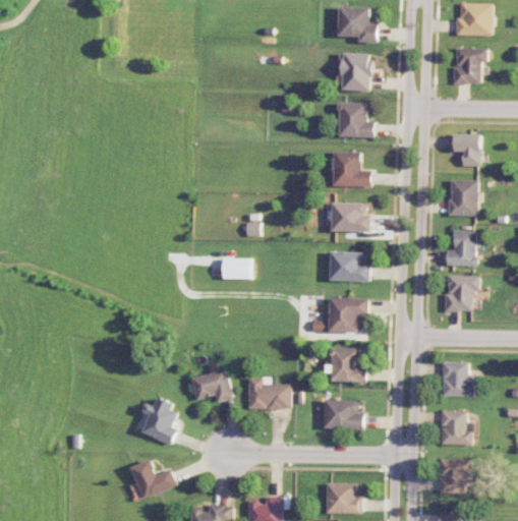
[(492,36),(492,3),(460,2),(459,17),(455,17),(455,35),(492,36)]
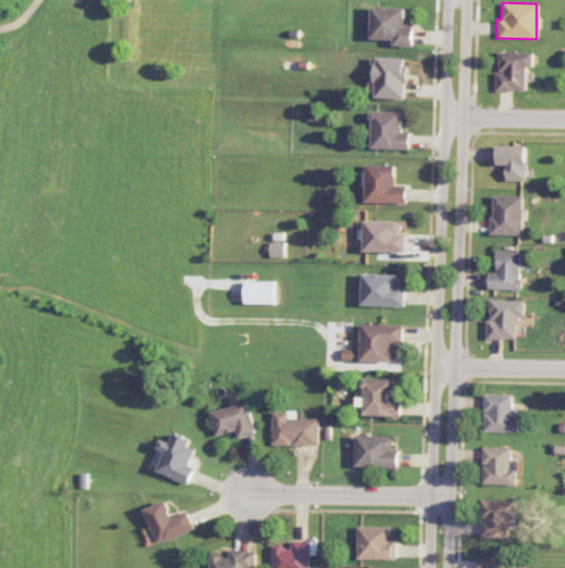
[(411,46),(412,27),(402,26),(403,8),(369,7),(367,39),(391,39),(391,44),(411,46)]
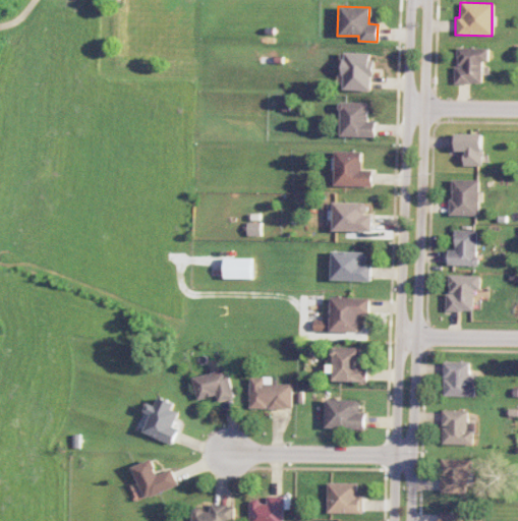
[(479,83),(479,61),(485,61),(486,48),(454,47),(454,83),(479,83)]
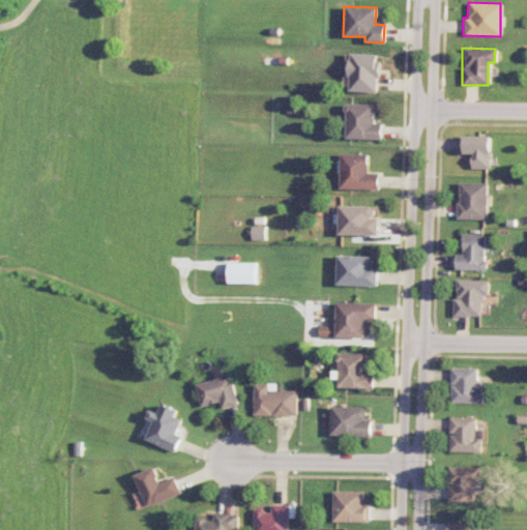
[(378,54),(348,53),(347,91),(377,92),(378,54)]
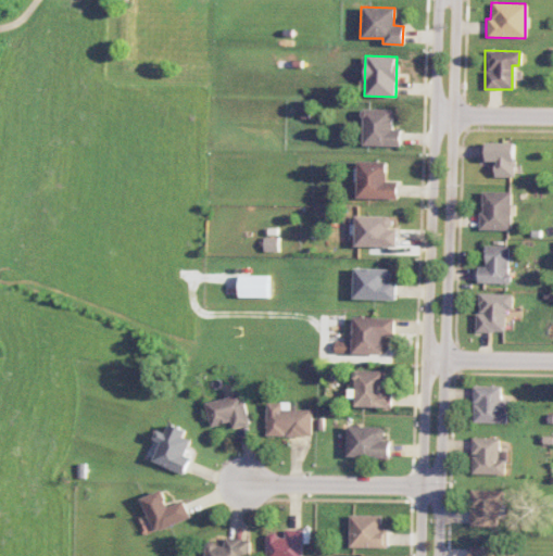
[(361,146),(399,146),(399,129),(391,129),(392,109),(362,109),(361,146)]
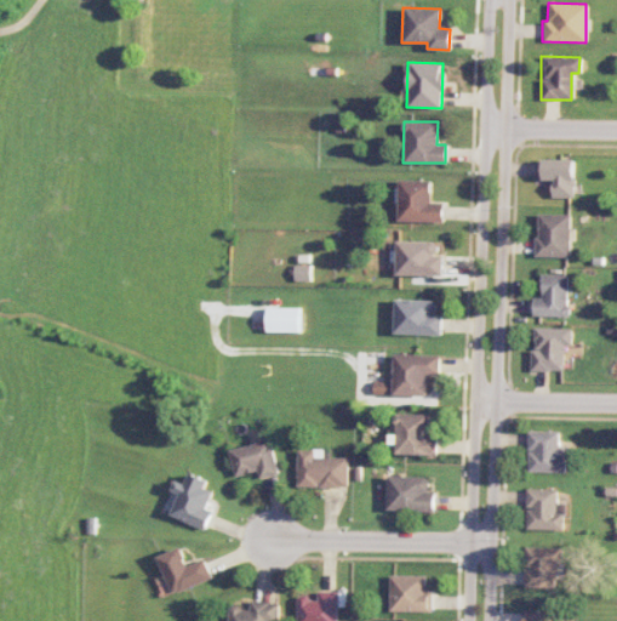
[(549,198),(571,198),(572,160),(536,159),(536,180),(549,180),(549,198)]
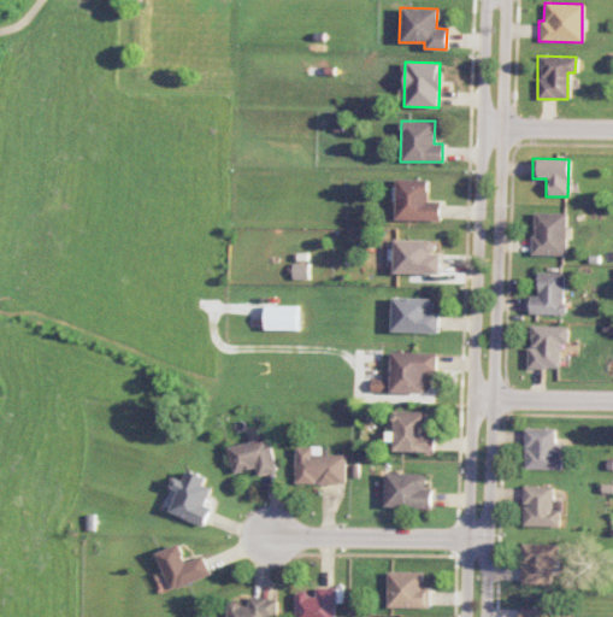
[(394,219),(438,221),(438,201),(426,201),(428,178),(395,178),(394,219)]
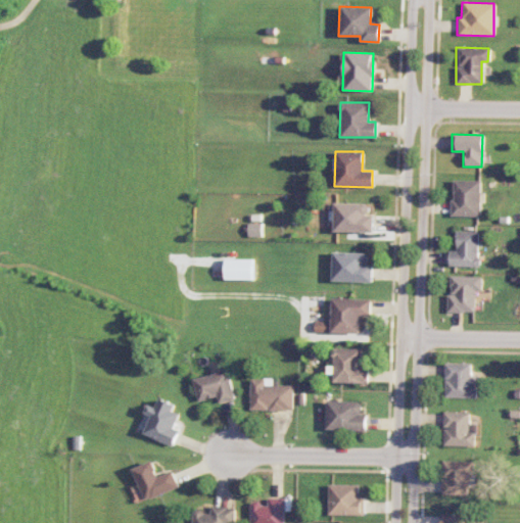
[(478,217),(479,181),(451,180),(450,216),(478,217)]
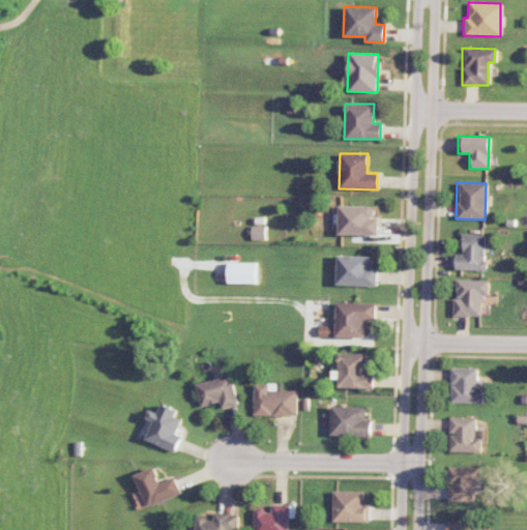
[(371,206),(338,205),(337,234),(376,235),(377,218),(371,218),(371,206)]
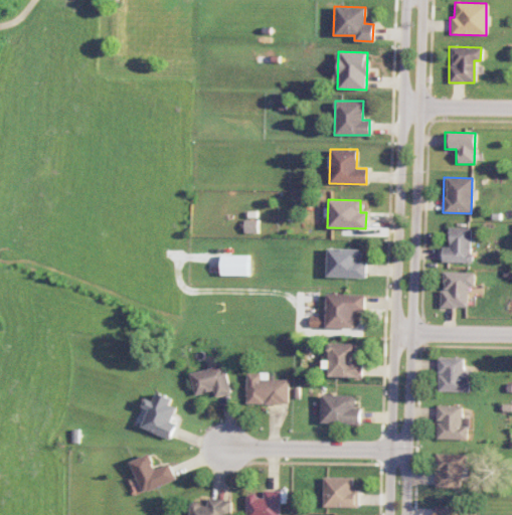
[(256,232),(256,219),(241,220),(242,233),(256,232)]
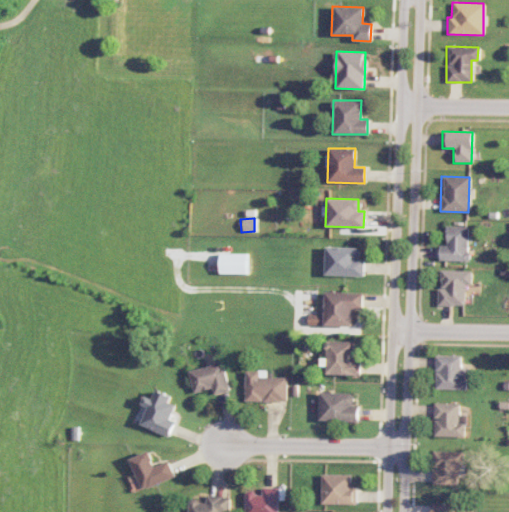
[(438,245),(438,260),(466,261),(467,226),(445,226),(445,246),(438,245)]
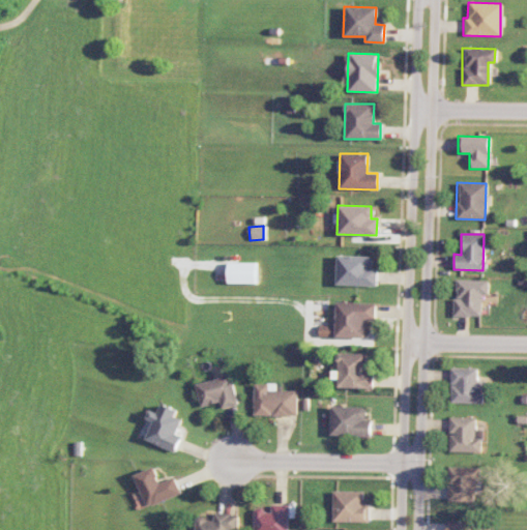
[(376,286),(376,269),(370,268),(370,256),(335,256),(334,285),(376,286)]
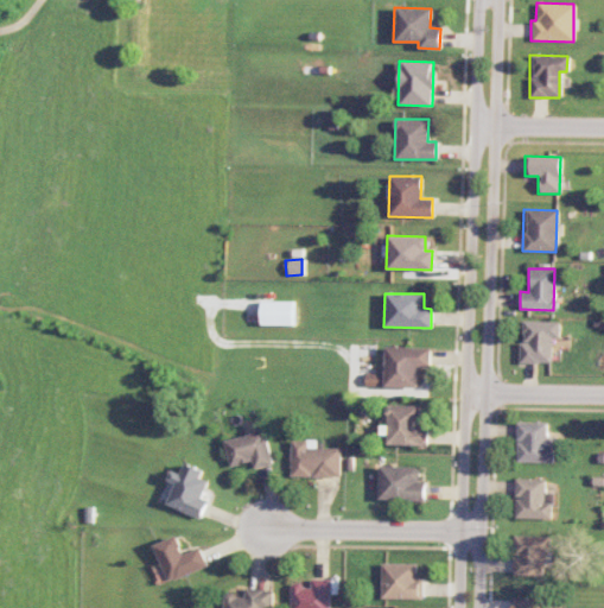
[(290,302),(260,302),(259,324),(290,324),(290,302)]
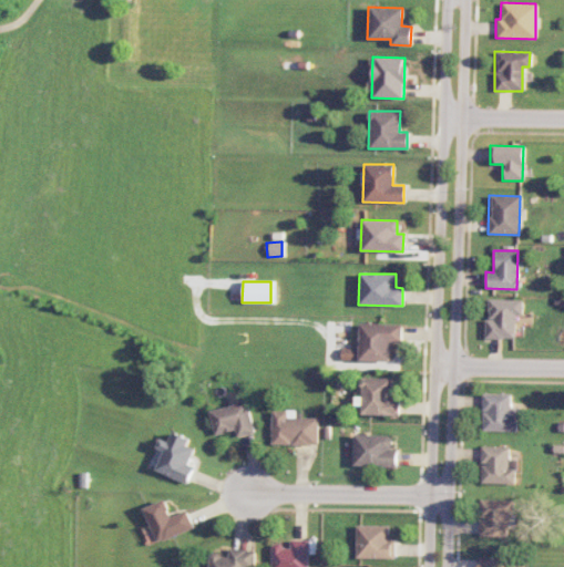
[(513,339),(513,315),(520,315),(521,300),(485,299),(484,338),(513,339)]
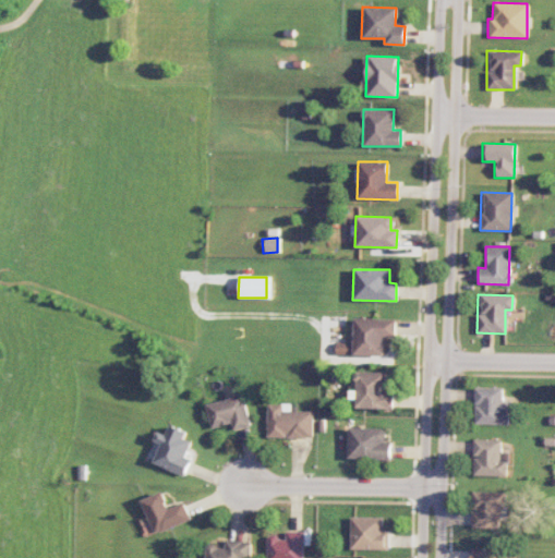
[(381,355),(382,336),(394,337),(395,319),(352,317),(351,343),(334,342),(334,354),(381,355)]
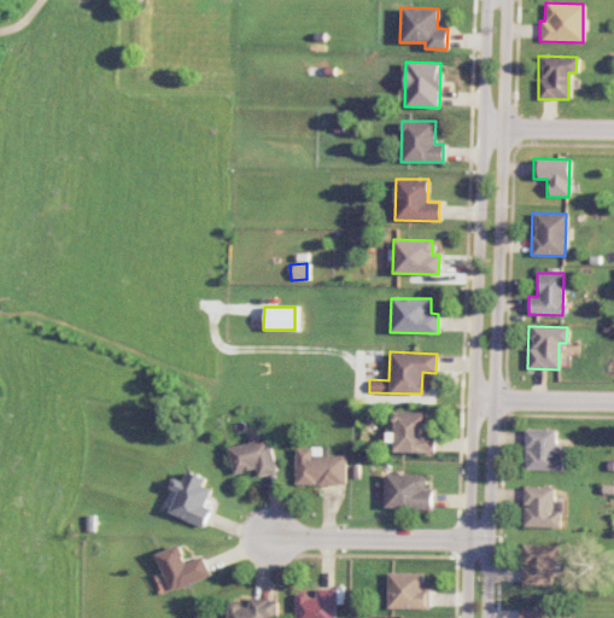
[(430,412),(393,412),(392,453),(428,453),(430,412)]
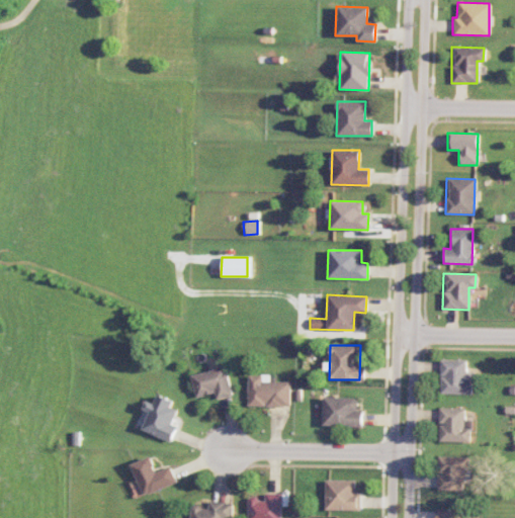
[(464,360),(439,360),(439,375),(440,375),(439,394),(469,394),(469,380),(464,379),(464,360)]
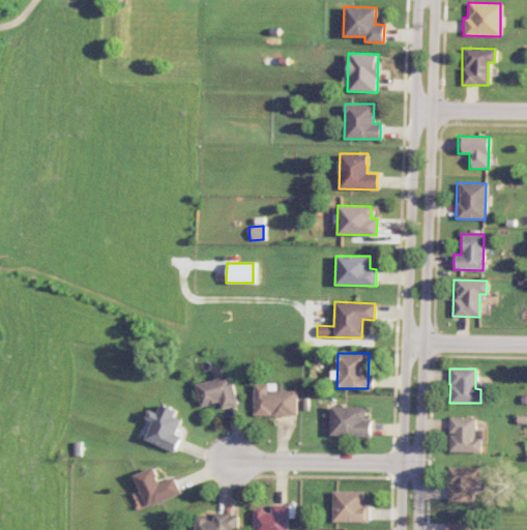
[(218,402),(221,408),(236,404),(229,375),(195,383),(200,407),(218,402)]
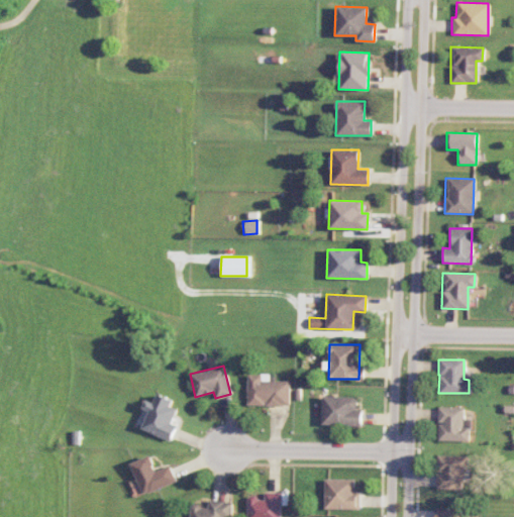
[(269,381),(269,375),(246,374),(246,404),(266,405),(288,406),(288,381),(269,381)]
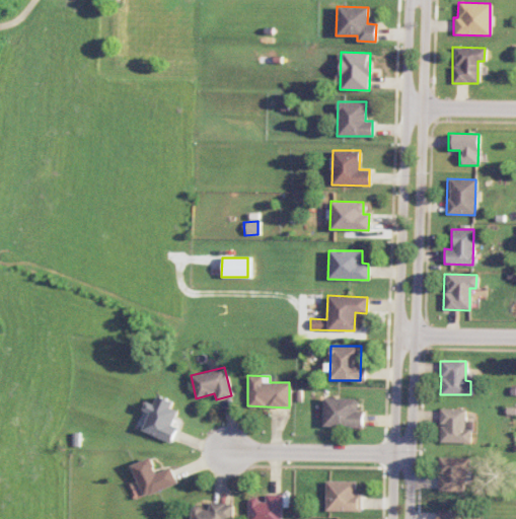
[(169,443),(176,427),(170,425),(178,406),(156,396),(153,404),(146,401),(142,410),(149,413),(142,430),(169,443)]
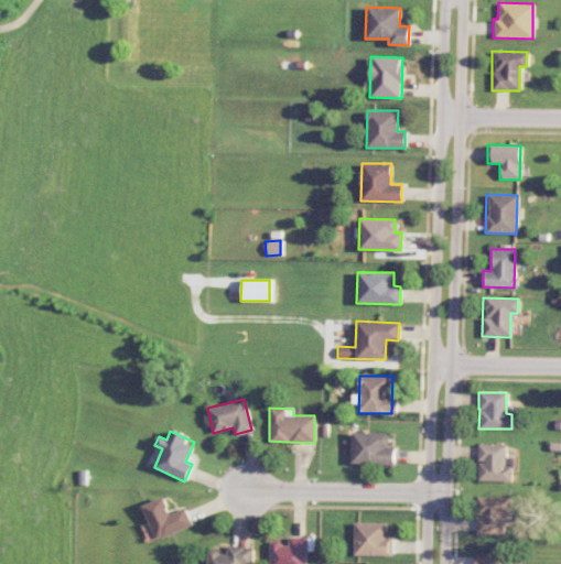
[(351,463),(394,465),(395,446),(389,446),(389,433),(352,432),(351,463)]
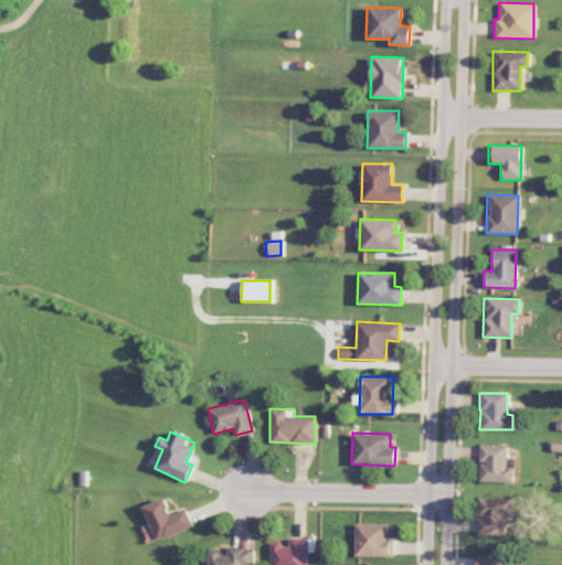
[(511,482),(512,457),(505,457),(506,445),(478,445),(477,462),(478,462),(478,481),(511,482)]
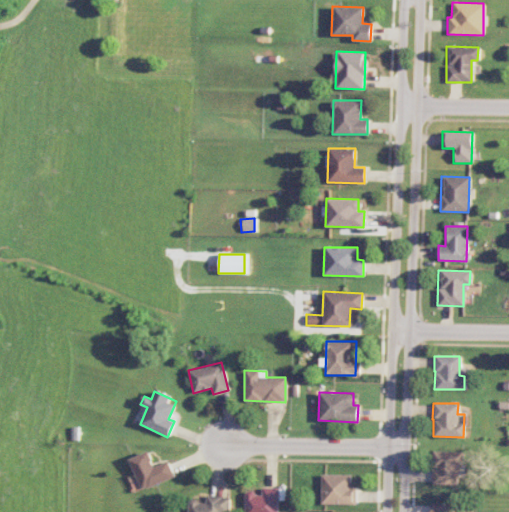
[(431,484),(456,485),(456,465),(462,465),(462,451),(432,450),(431,468),(431,484)]
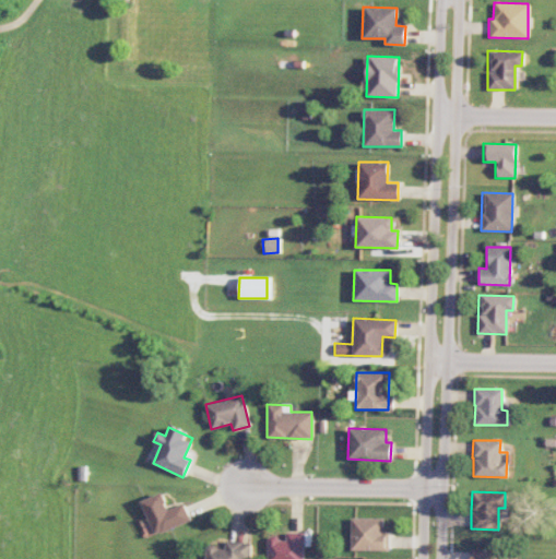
[(140,501),(153,535),(189,521),(182,503),(167,509),(161,492),(140,501)]
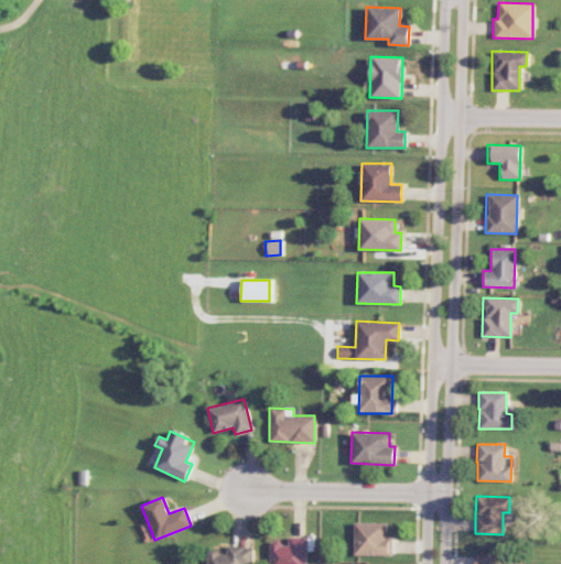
[(353,555),(391,555),(391,538),(386,538),(386,522),(353,522),(353,555)]
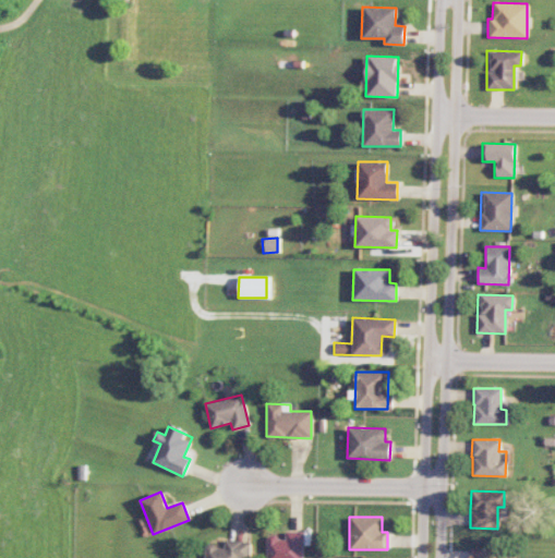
[(300,557),(300,531),(284,531),(284,536),(264,536),(264,557),(300,557)]
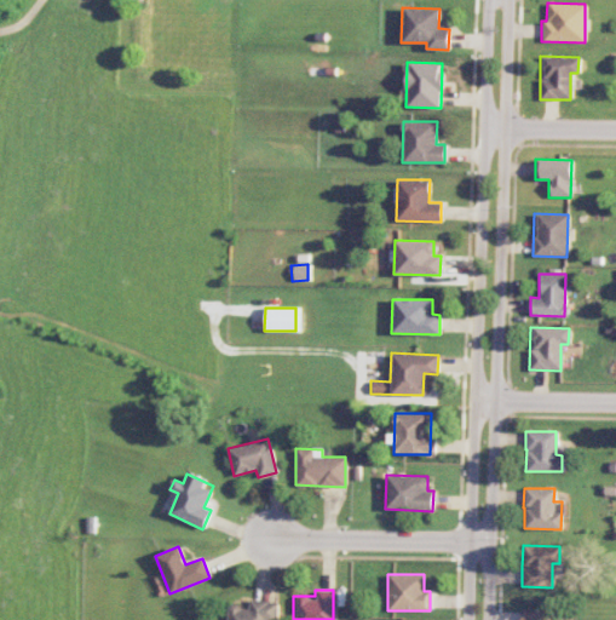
[(225,619),(274,619),(275,601),(247,600),(247,606),(225,604),(225,619)]
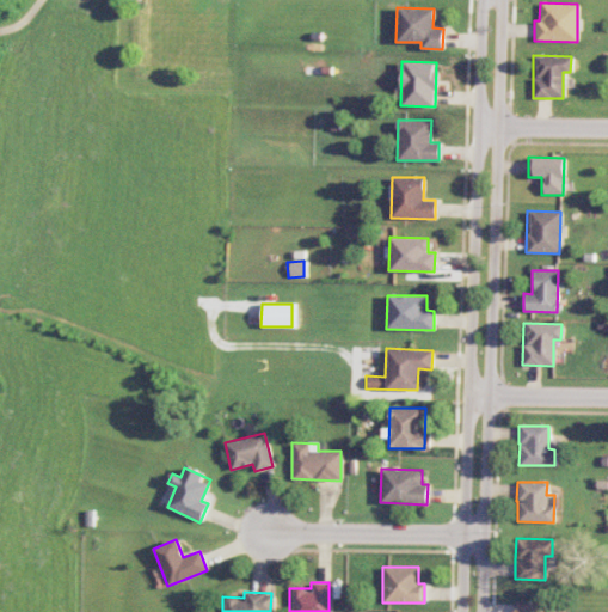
[(552,611),(553,601),(514,601),(513,611),(552,611)]
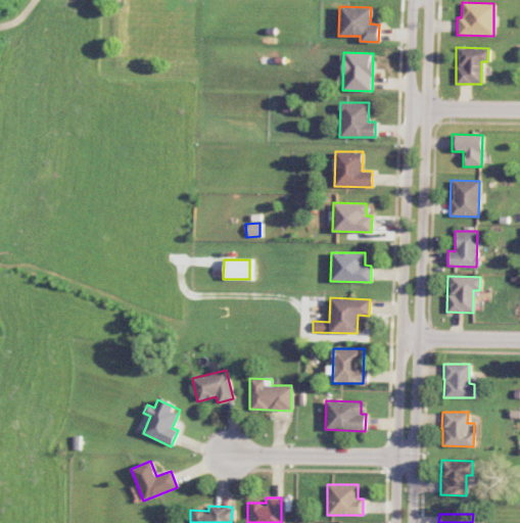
All buildings are outlined.
